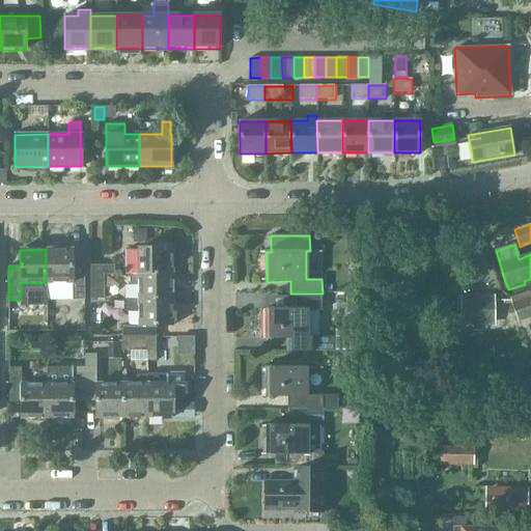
[(72,264),(72,249),(46,249),(46,283),(72,283),(72,299),(84,299),(83,264),(72,264)]
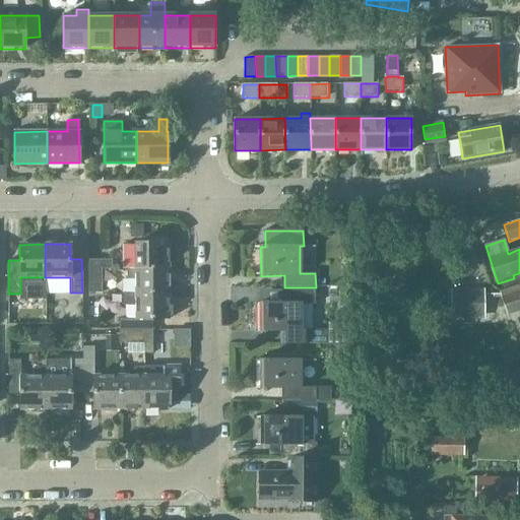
[(136,269),(161,269),(170,269),(170,244),(136,244),(136,269)]
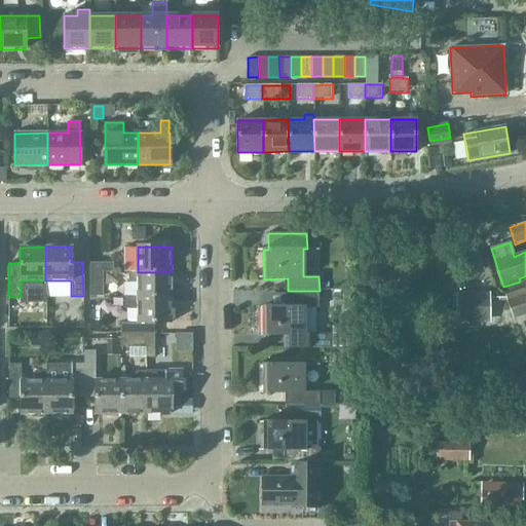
[(114,263),(89,262),(89,286),(104,286),(104,272),(114,272),(114,263)]
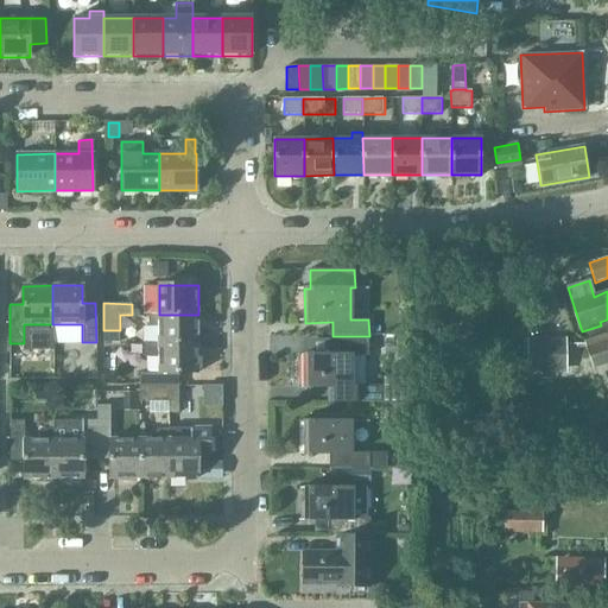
[(198,315),(189,315),(159,315),(159,344),(198,344),(198,315)]
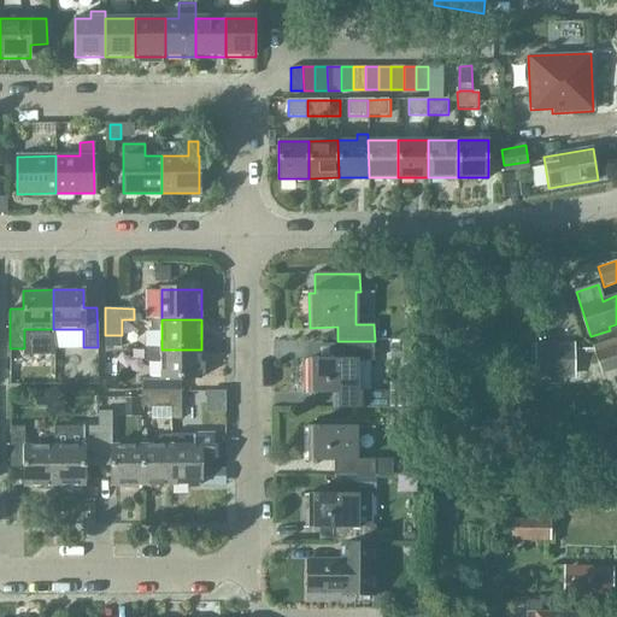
[(122,335),(105,335),(105,347),(122,347),(122,335)]
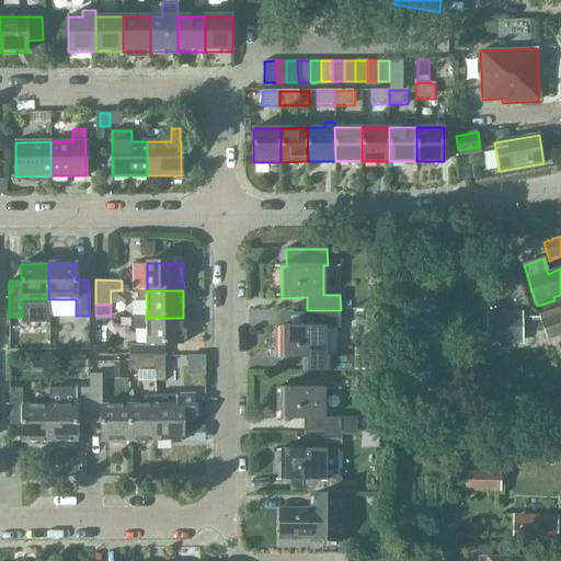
[(560,334),(560,308),(539,316),(548,339),(560,334)]
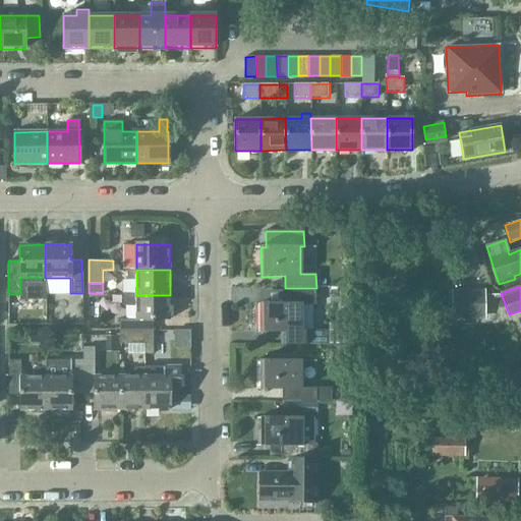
[(286,291),(286,304),(262,304),(262,332),(286,332),(286,344),(333,344),(333,331),(301,332),(300,303),(321,303),(321,290),(286,291)]
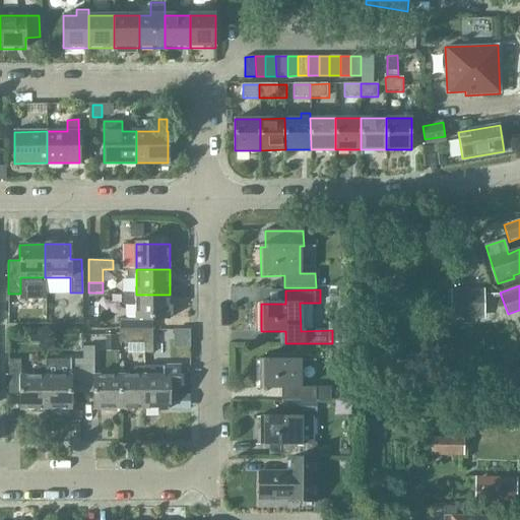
[(452,290),(453,316),(485,315),(484,289),(452,290)]
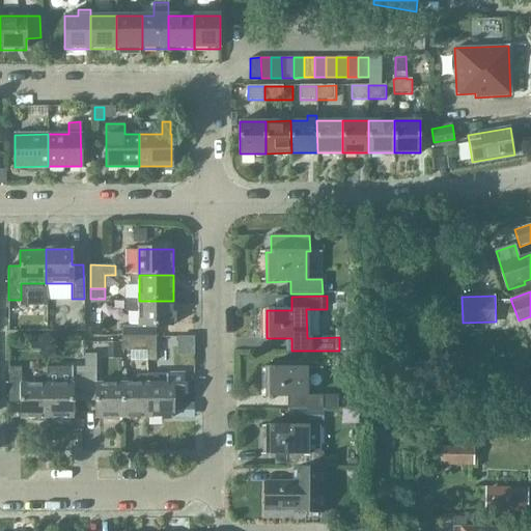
[(133,338),(157,338),(157,327),(173,327),(173,301),(139,301),(139,326),(122,326),(122,338),(133,338)]
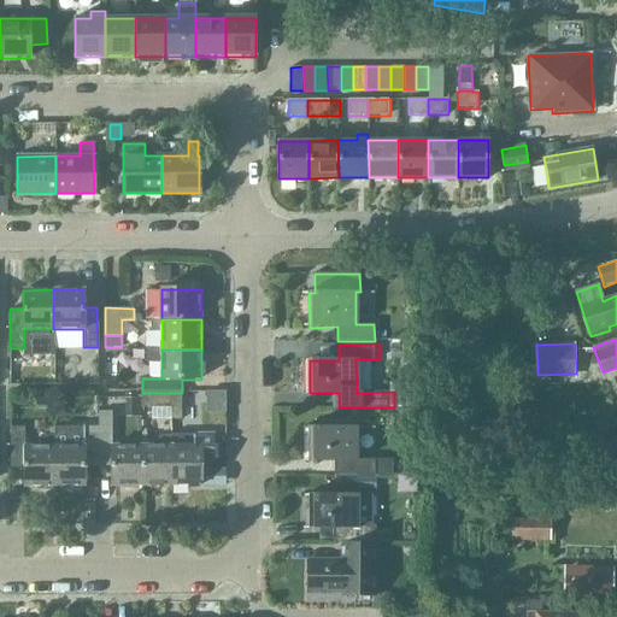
[(142,393),(142,407),(154,407),(154,393),(142,393)]
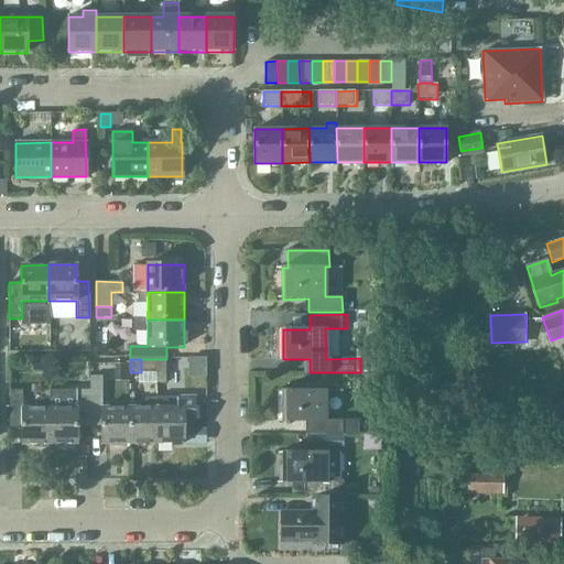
[(141,372),(156,372),(156,383),(166,383),(166,359),(141,359),(141,372)]
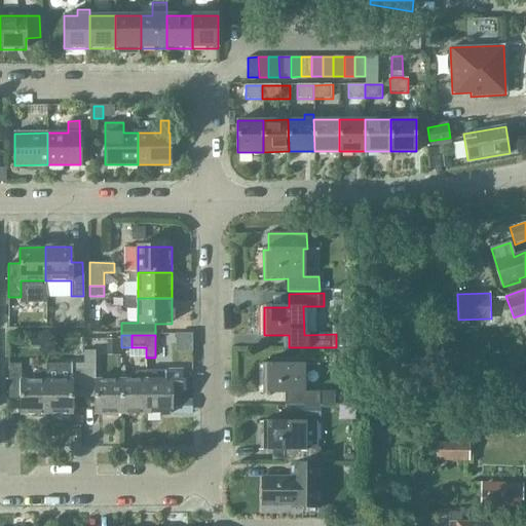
[(73,414),(73,397),(84,397),(83,363),(71,364),(72,379),(46,380),(46,414),(73,414)]
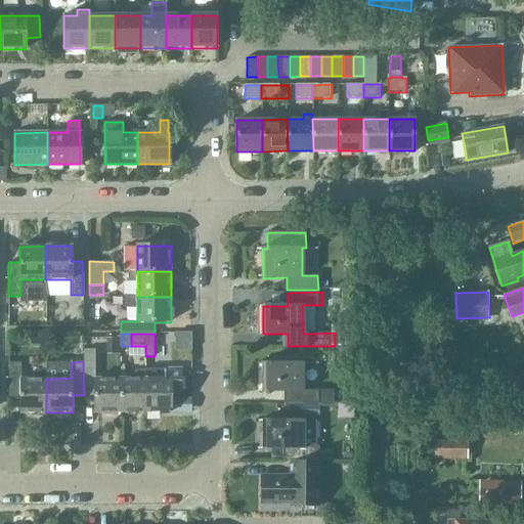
[(95,395),(95,411),(121,411),(120,378),(96,379),(95,361),(83,361),(84,395),(95,395)]
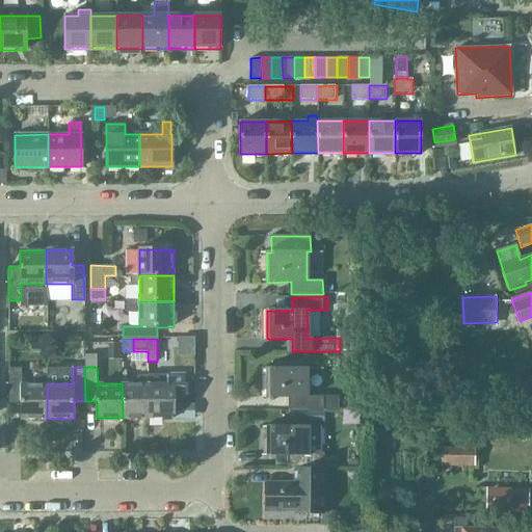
[(22,368),(9,368),(9,402),(21,402),(21,419),(47,419),(47,384),(22,384),(22,368)]
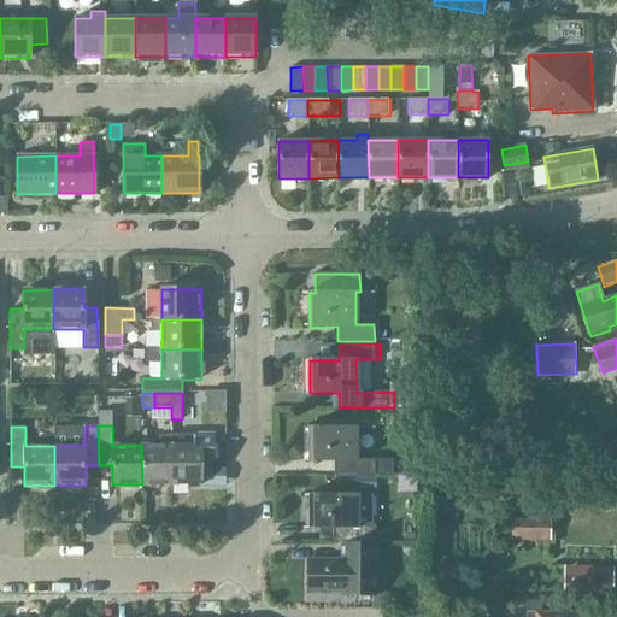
[(340,475),(375,476),(375,459),(357,459),(357,428),(311,427),(311,462),(340,462),(340,475)]
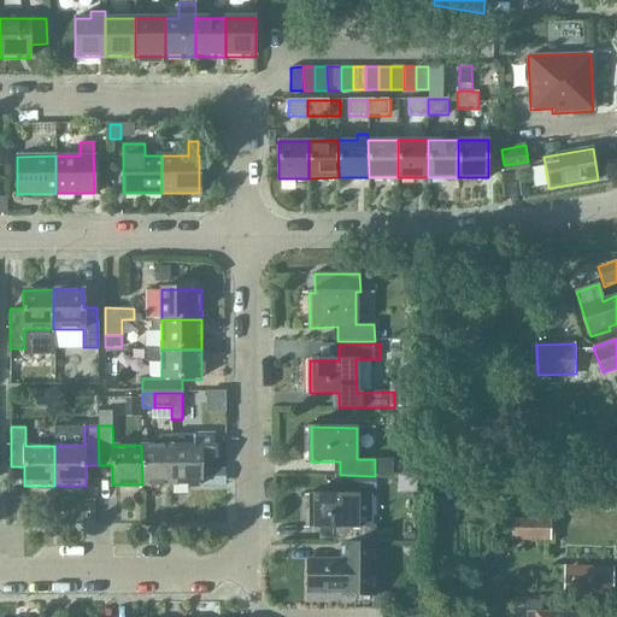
[(213,462),(213,434),(188,434),(188,445),(172,445),(171,445),(172,485),(201,485),(201,462),(213,462)]
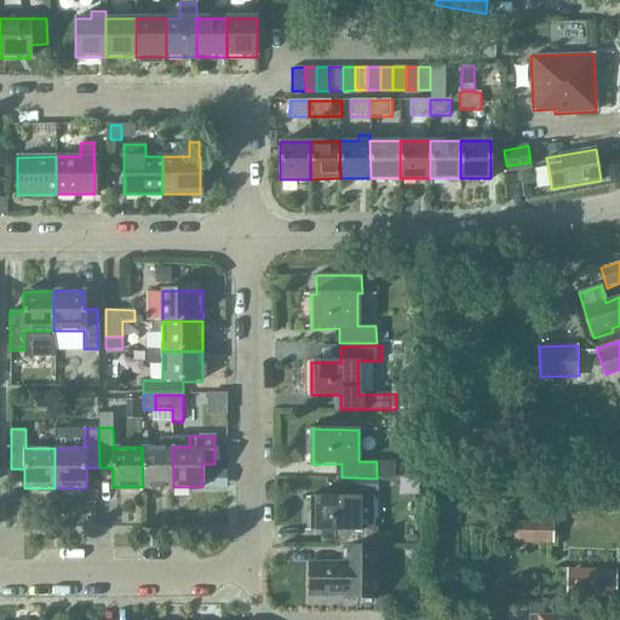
[(161,437),(161,447),(142,447),(143,487),(173,487),(172,447),(173,447),(173,437),(161,437)]
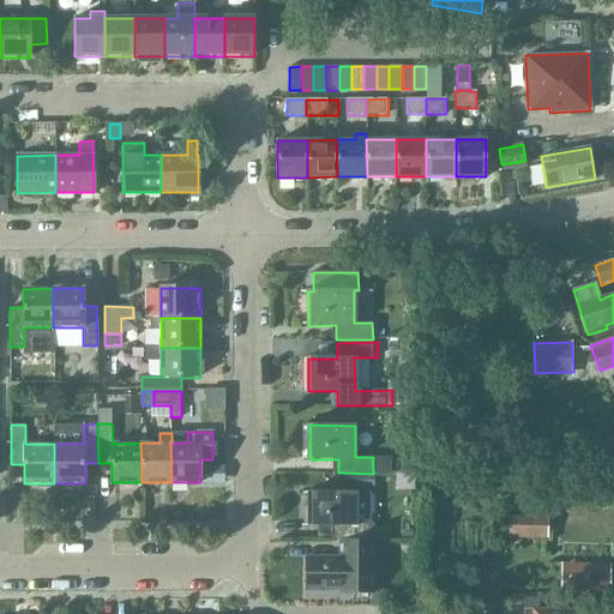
[(355,493),(309,492),(309,527),(338,528),(338,541),(374,541),(374,530),(374,524),(355,524),(355,493)]
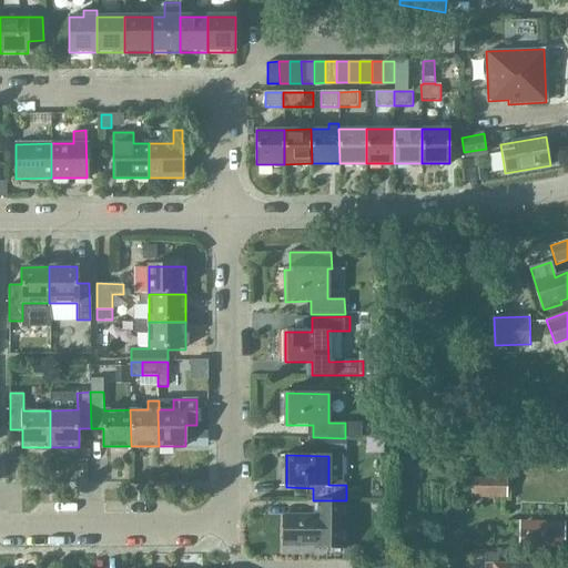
[(468,498),(507,498),(507,478),(468,478),(468,498)]
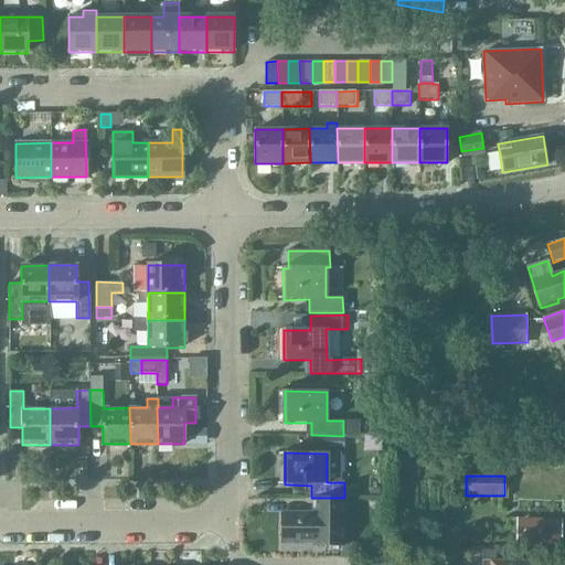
[(315,513),(281,513),(281,544),(344,544),(344,499),(315,499),(315,513)]
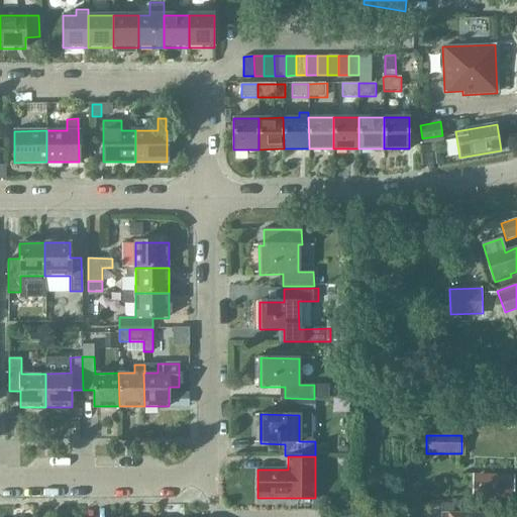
[(474,499),(512,501),(513,483),(474,481),(474,499)]
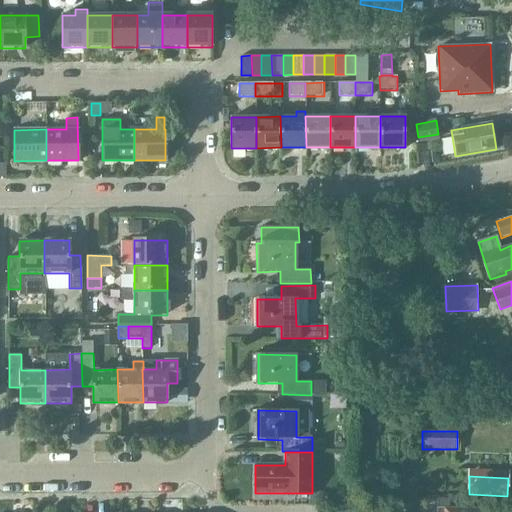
[(378,511),(374,502),(356,511),(355,511),(378,511)]
